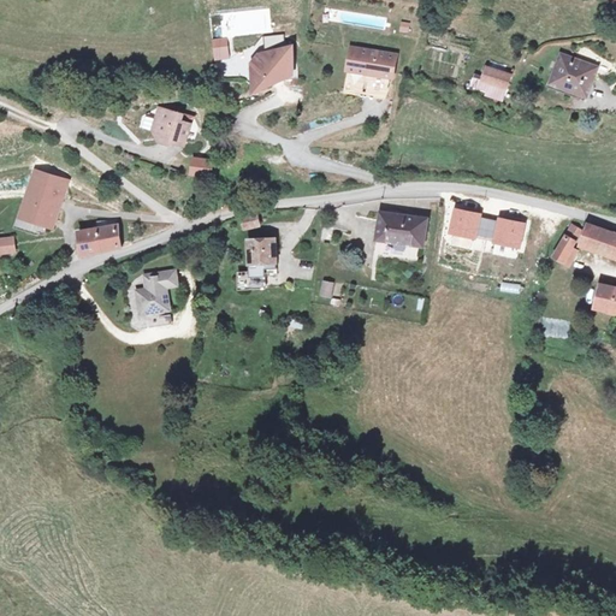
[(362,25),(383,28),(384,18),(363,16),(362,25)]
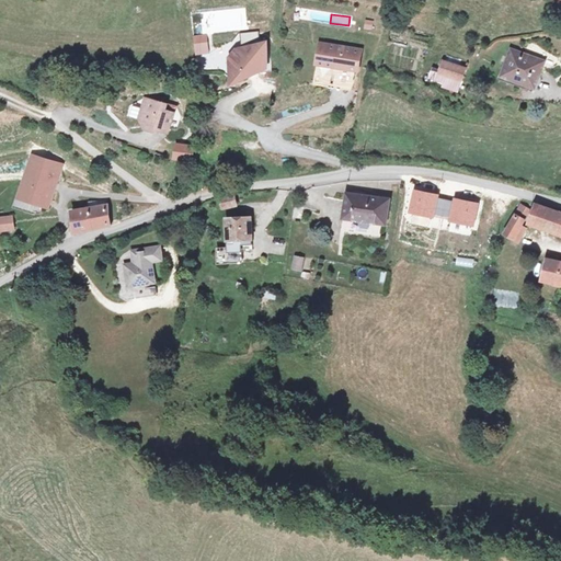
[(363,29),(371,29),(373,20),(364,19),(363,29)]
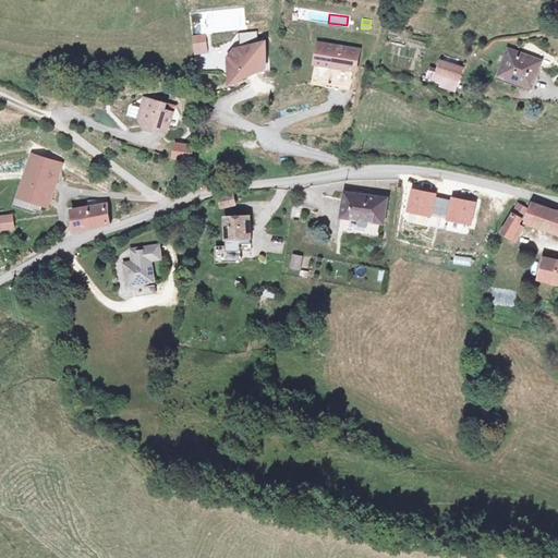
[(193,53),(207,52),(206,33),(192,34),(193,53)]
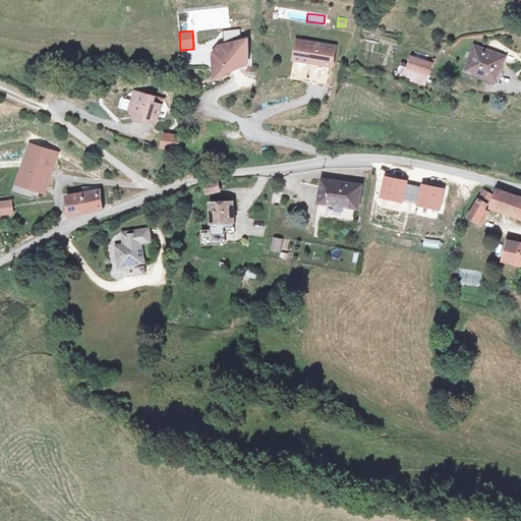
[(333,44),(295,40),(293,58),(331,62),(333,44)]
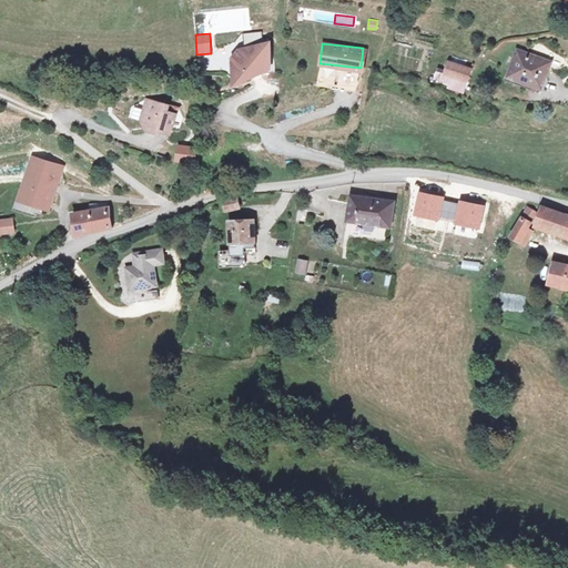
[(245,69),(269,68),(269,58),(266,58),(266,47),(237,48),(233,54),(237,60),(232,64),(241,73),(245,69)]
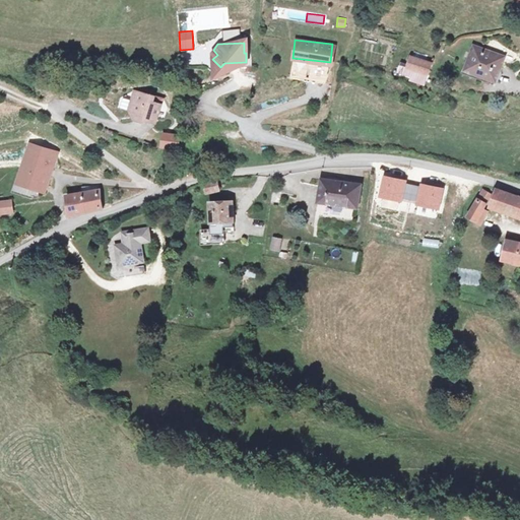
[(496,54),(463,52),(461,77),(493,80),(496,54)]
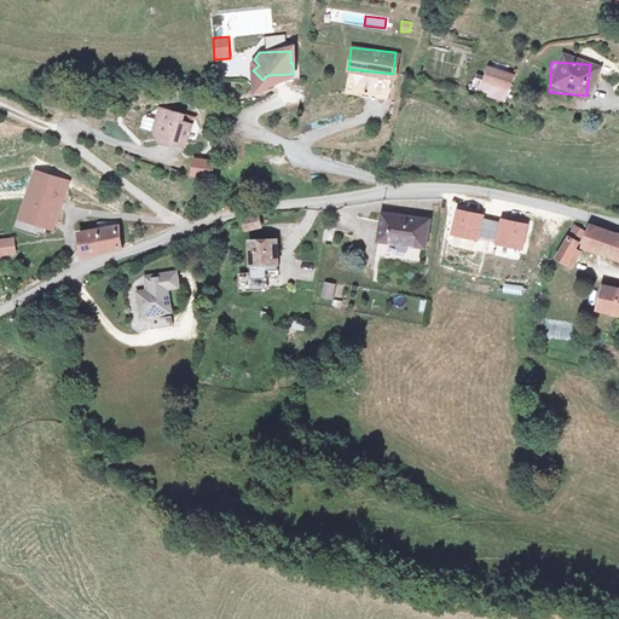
[(486,64),(482,79),(475,76),(472,87),(507,98),(515,73),(486,64)]
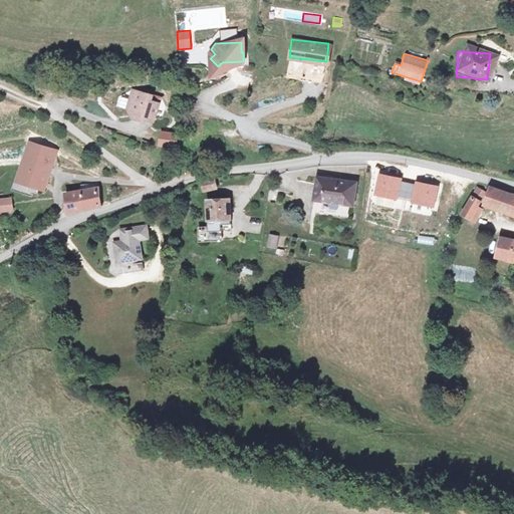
[(133,80),(113,78),(112,87),(115,87),(113,99),(117,104),(127,105),(127,102),(139,103),(141,87),(132,86),(133,80)]
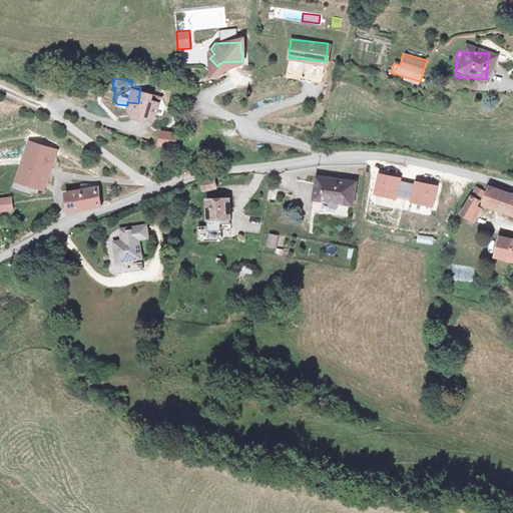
[(156,144),(175,148),(179,133),(160,128),(156,144)]
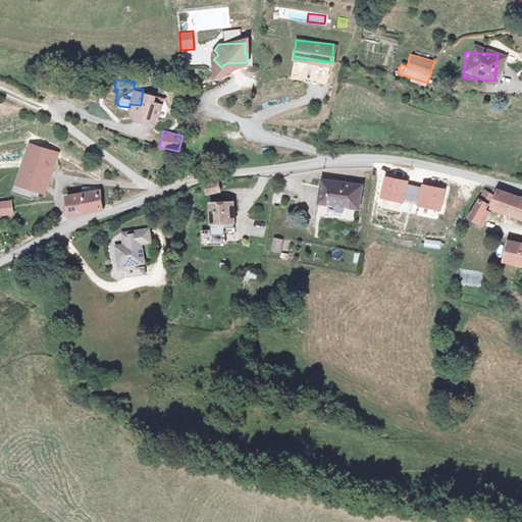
[(22,189),(31,190),(41,193),(47,155),(19,151),(13,187),(22,189)]
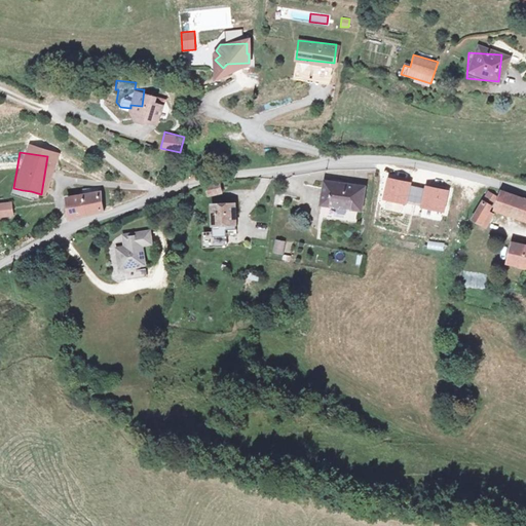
[(321,195),(361,198),(364,175),(324,171),(321,195)]
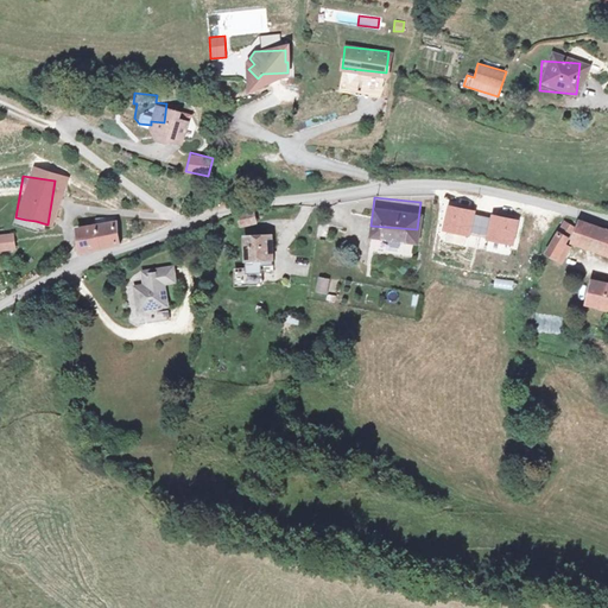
[(519,219),(448,204),(443,230),(513,245),(519,219)]
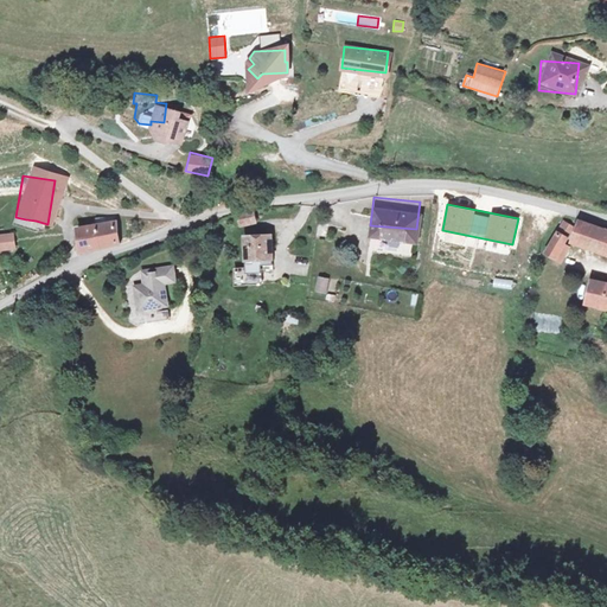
[(256,222),(254,211),(238,216),(242,227),(256,222)]
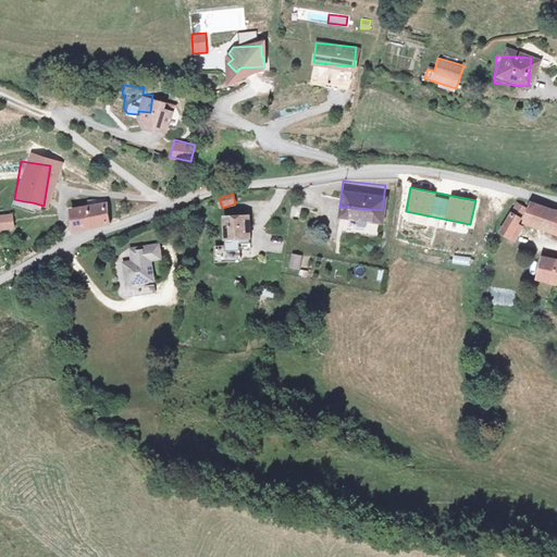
[(103,195),(86,197),(87,205),(104,201),(103,195)]
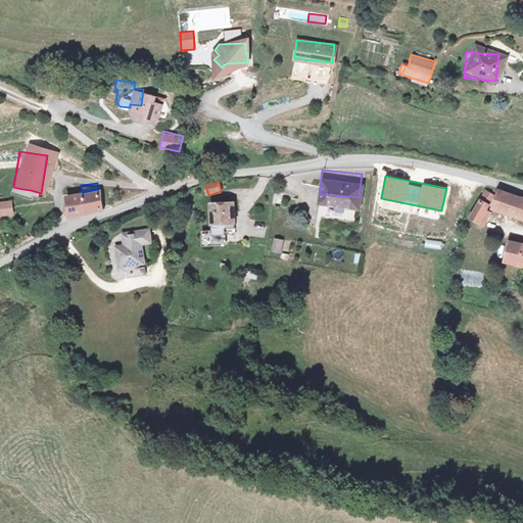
[(522,206),(522,197),(495,188),(489,206),(520,217),(522,206)]
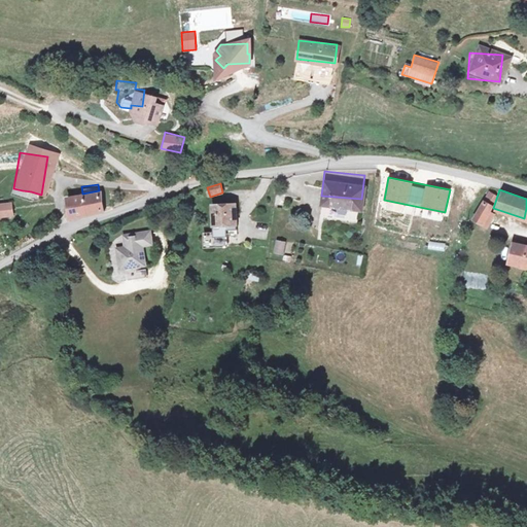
[(30,200),(31,191),(23,190),(22,198),(30,200)]
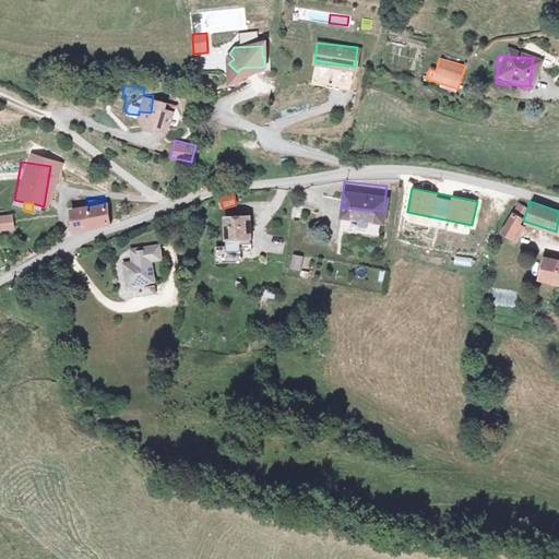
[(70,207),(73,233),(110,225),(106,202),(105,202),(87,205),(70,207)]
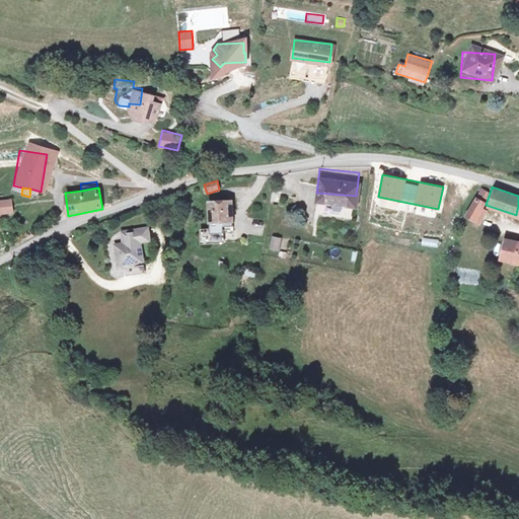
[(479,190),(465,212),(472,216),(471,220),(475,222),(483,211),(478,208),(486,195),(479,190)]
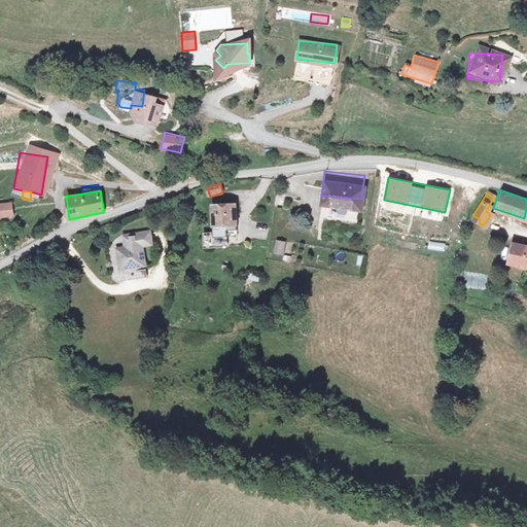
[(0,217),(12,216),(10,204),(0,206),(0,217)]
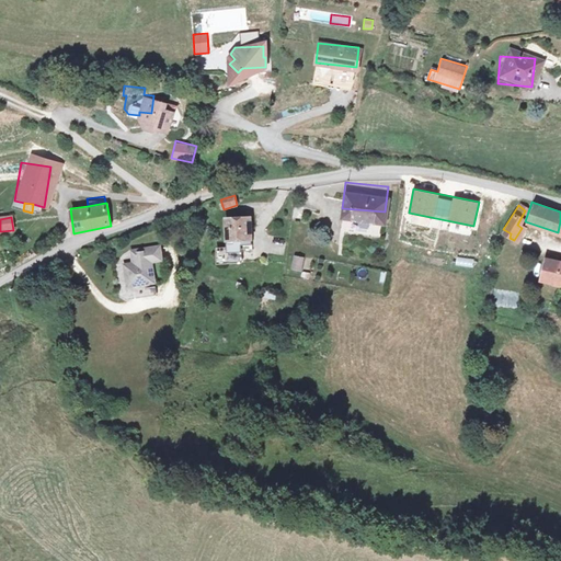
[(253,217),(228,220),(230,250),(255,247),(253,217)]
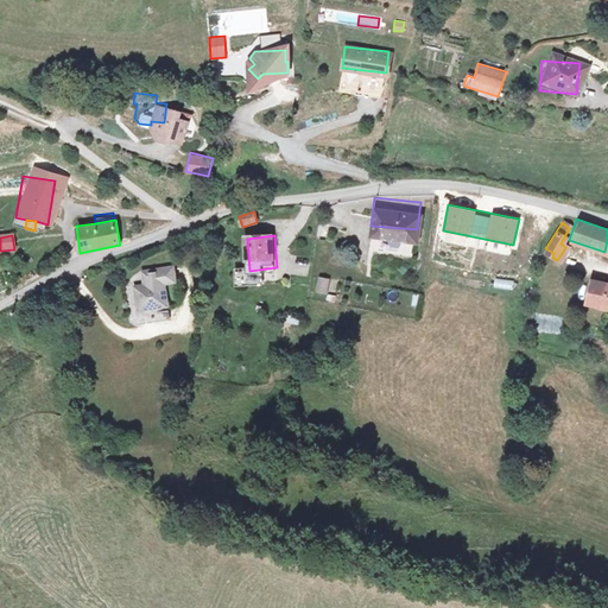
[(131,287),(135,314),(150,310),(149,306),(154,305),(154,309),(165,308),(160,282),(170,279),(169,265),(135,271),(139,286),(131,287)]
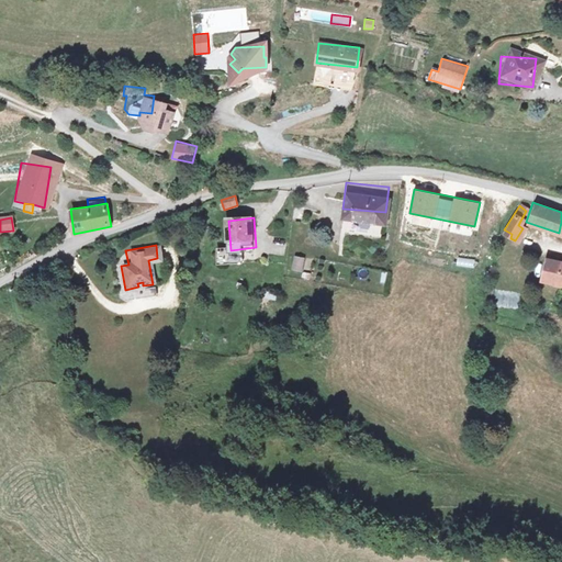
[(301,271),(305,258),(295,255),(291,268),(301,271)]
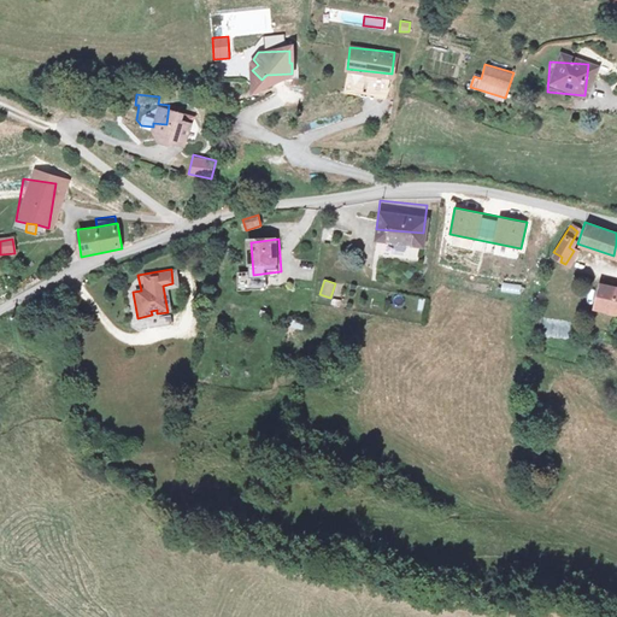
[(616,288),(598,285),(592,309),(616,312),(616,288)]
